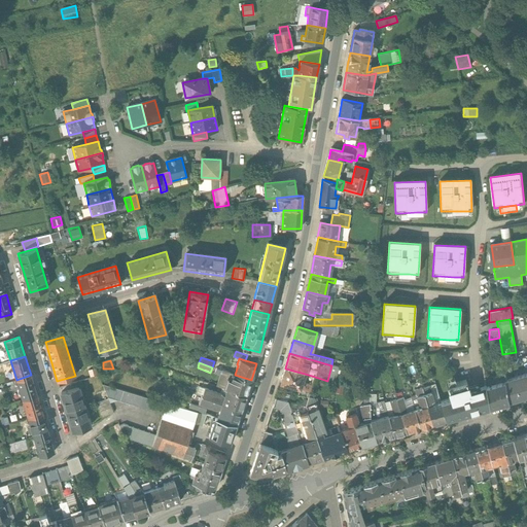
[(95,367),(88,370),(90,378),(99,376),(95,367)]
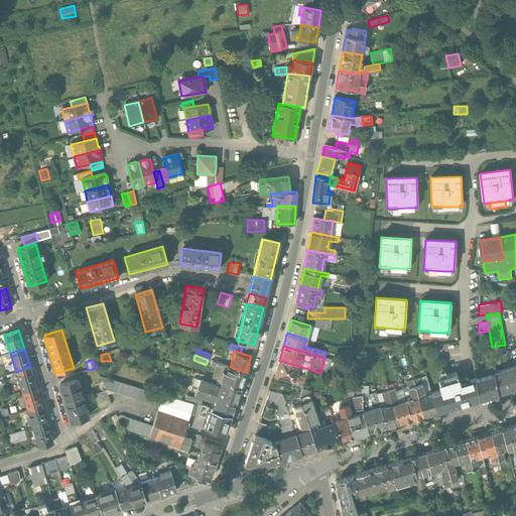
[(298,366),(279,361),(274,375),(293,381),(294,381),(298,366)]
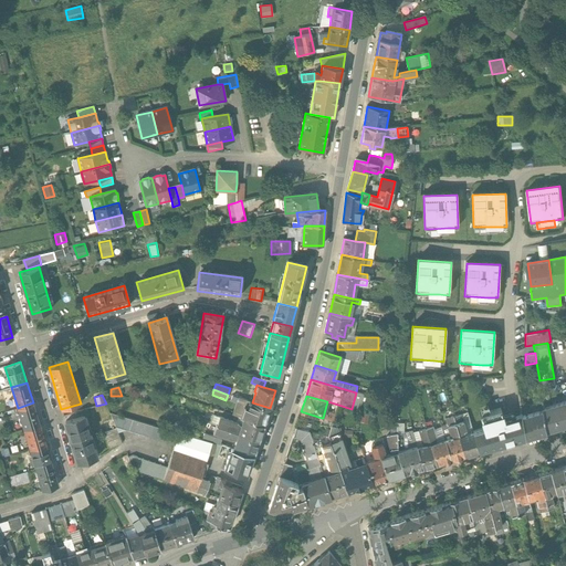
[(252,402),(249,401),(248,407),(243,406),(240,417),(243,418),(263,426),(270,408),(252,402)]
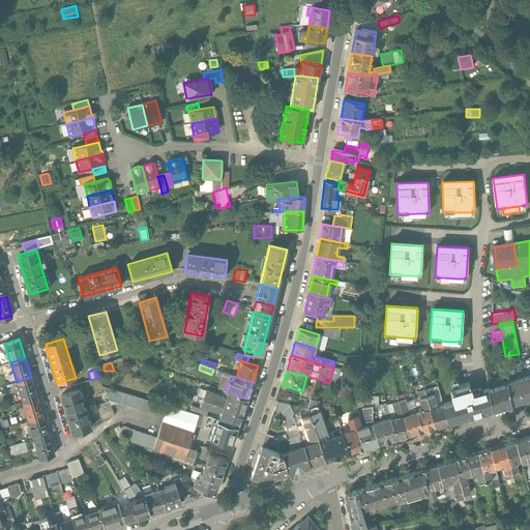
[(317,379),(306,376),(302,391),(301,391),(299,398),(310,401),(311,400),(317,379)]
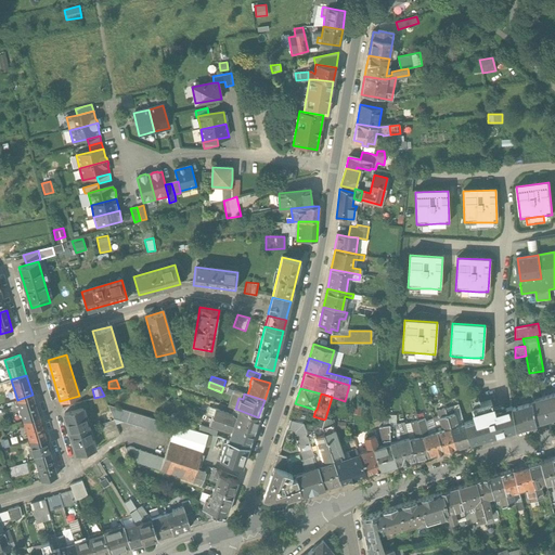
[(532,394),(510,399),(511,405),(514,429),(538,423),(538,422),(533,400),(532,394)]
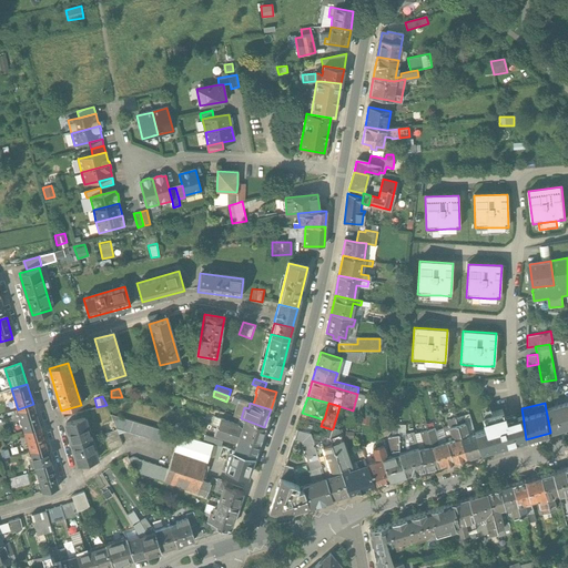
[(567,403),(554,407),(558,429),(567,426),(567,403)]
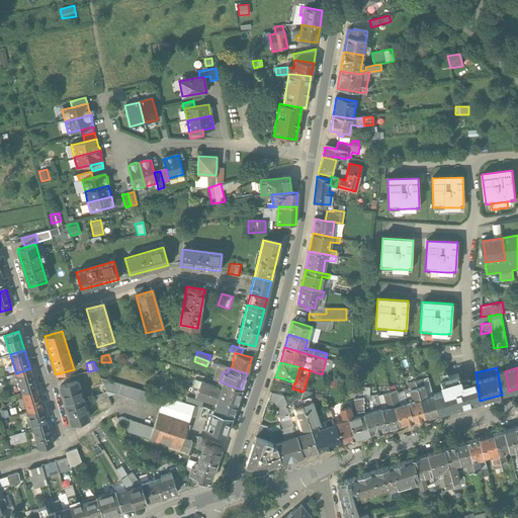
[(30,368),(16,373),(21,392),(35,387),(30,368)]
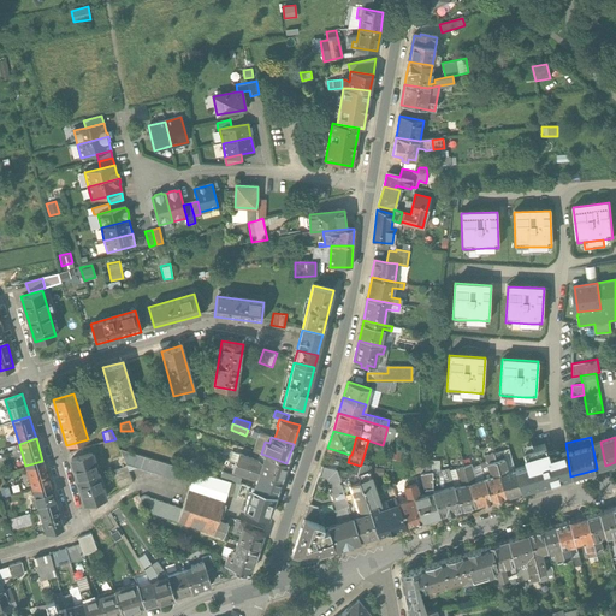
[(600,442),(592,444),(597,468),(605,466),(600,442)]
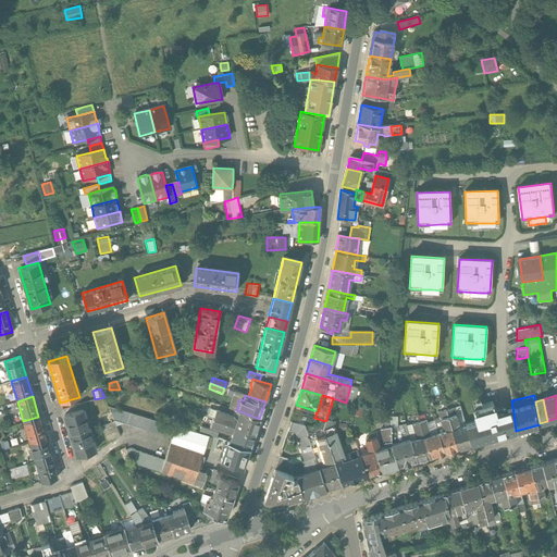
[(466,425),(465,425),(470,444),(510,432),(516,431),(512,407),(507,409),(495,412),(493,403),(472,408),(475,421),(466,424),(466,425)]
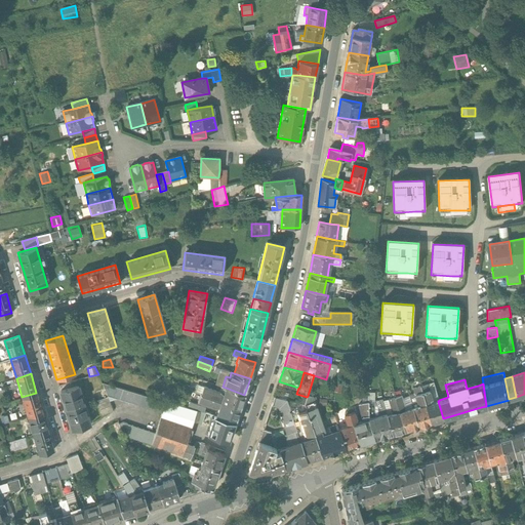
[(182,406),(102,382),(103,385),(107,396),(109,400),(111,401),(116,399),(162,412),(160,417),(191,429),(193,421),(201,423),(205,413),(203,412),(188,408),(182,406)]
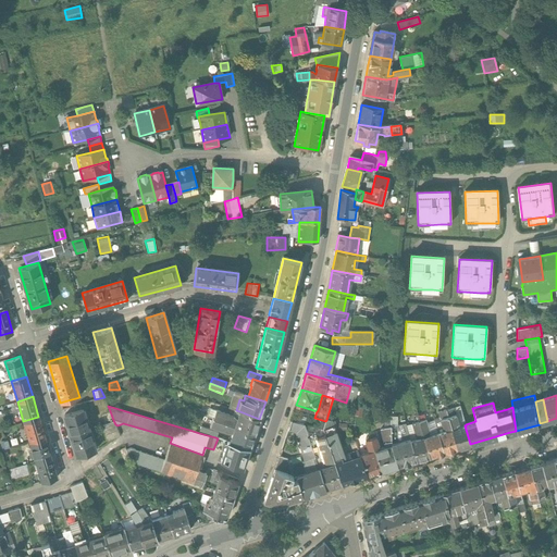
[(109,408),(101,411),(106,423),(113,420),(109,408)]
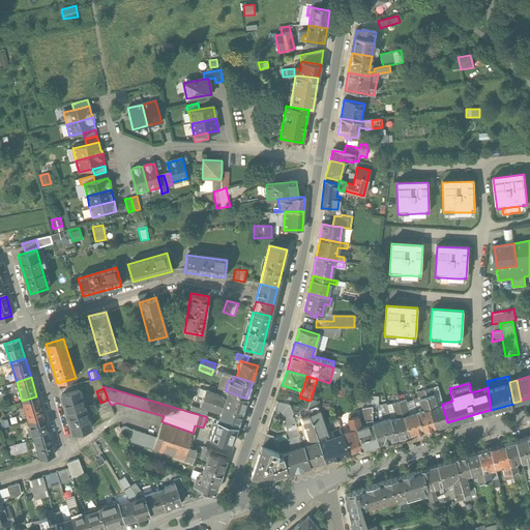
[(90,429),(79,389),(61,394),(74,434),(90,429)]
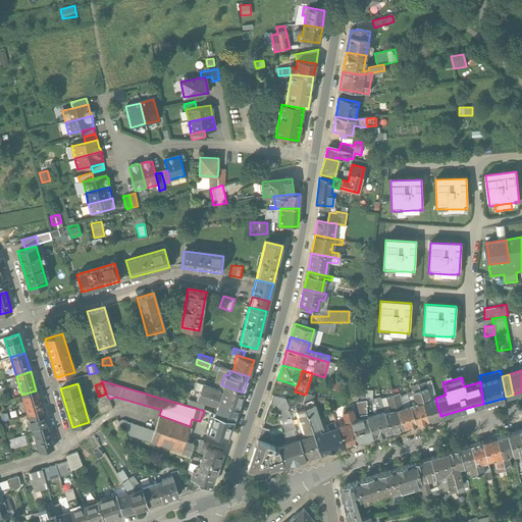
[(243,393),(224,385),(222,393),(218,389),(202,384),(200,393),(239,406),(243,393)]
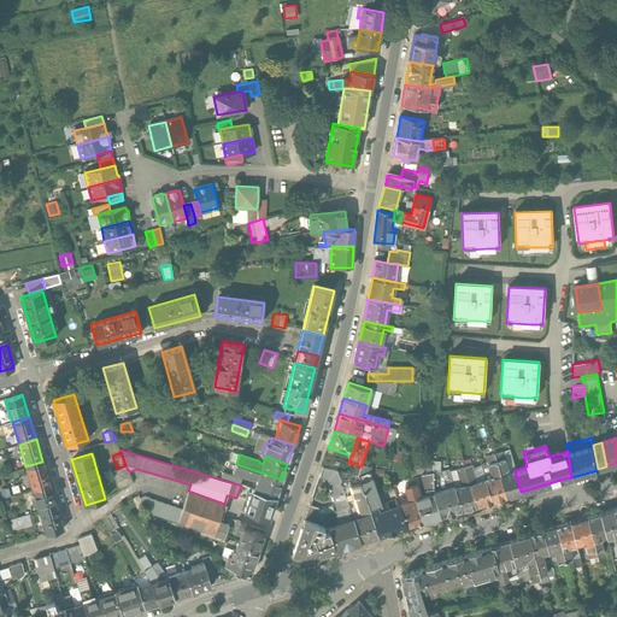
[(503,456),(494,458),(500,475),(507,472),(503,456)]
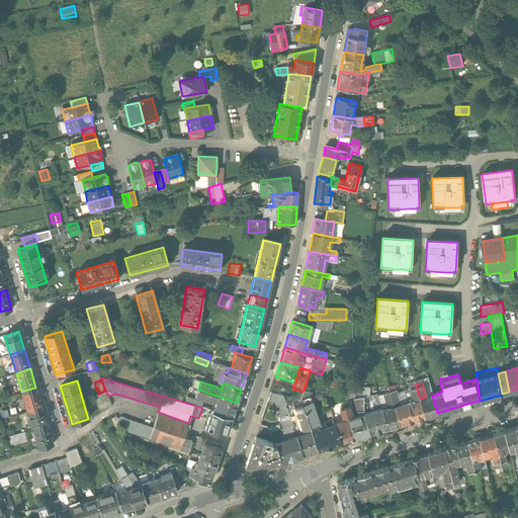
[(415,384),(409,386),(413,401),(420,399),(415,384)]
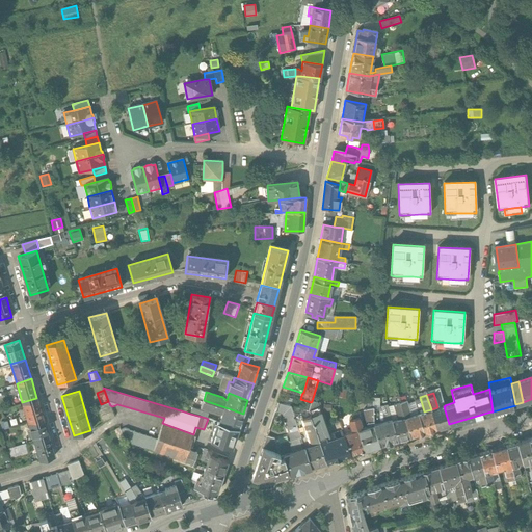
[(36,398),(22,402),(28,422),(43,417),(36,398)]
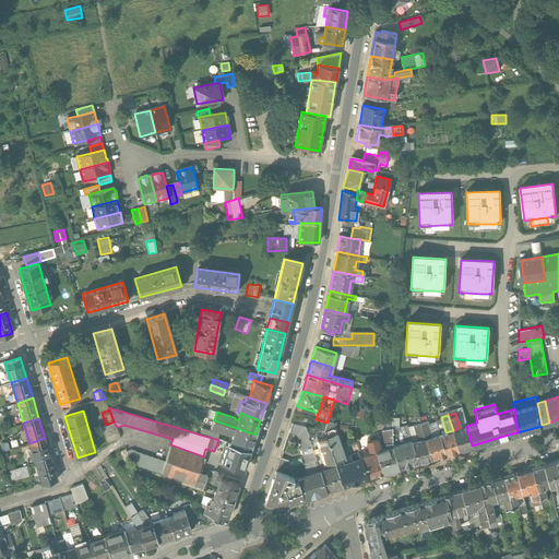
[(214,420),(213,419),(210,428),(229,435),(234,433),(230,443),(250,449),(256,435),(214,420)]
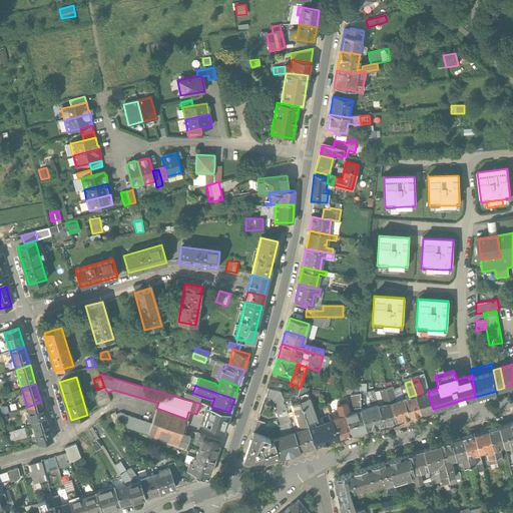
[(403,399),(395,401),(396,397),(392,386),(386,388),(389,401),(395,420),(408,416),(403,399)]
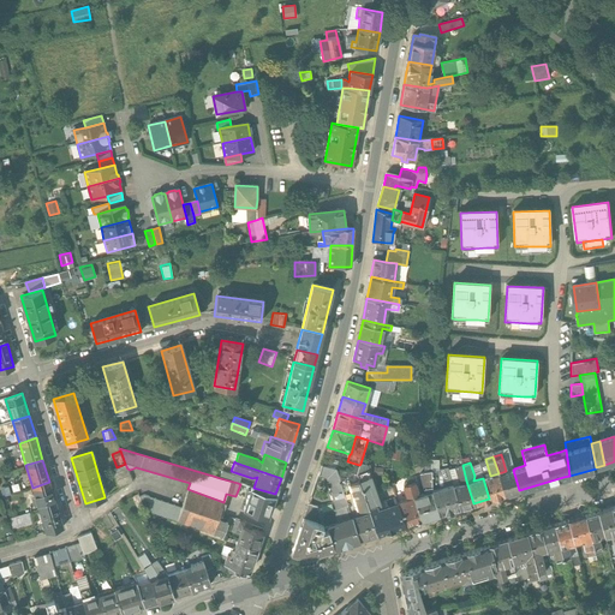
[(117,467),(112,470),(119,487),(132,482),(127,469),(125,464),(117,467)]
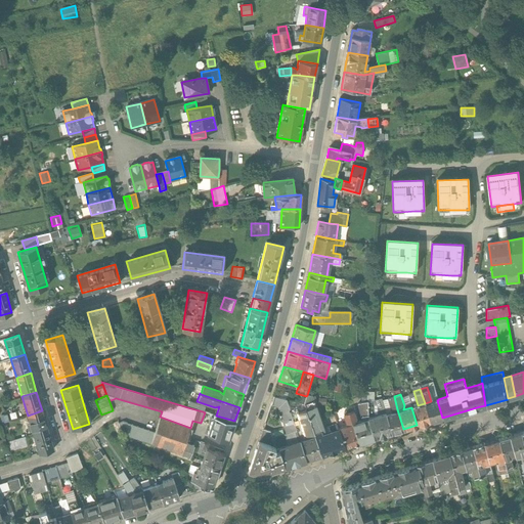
[(324,431),(313,397),(307,395),(306,396),(304,404),(306,410),(314,434),(320,432),(324,431)]
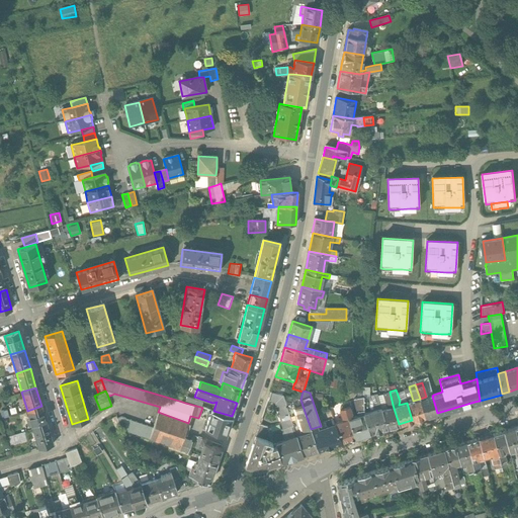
[(283,395),(271,392),(268,401),(275,404),(283,428),(289,427),(293,426),(283,395)]
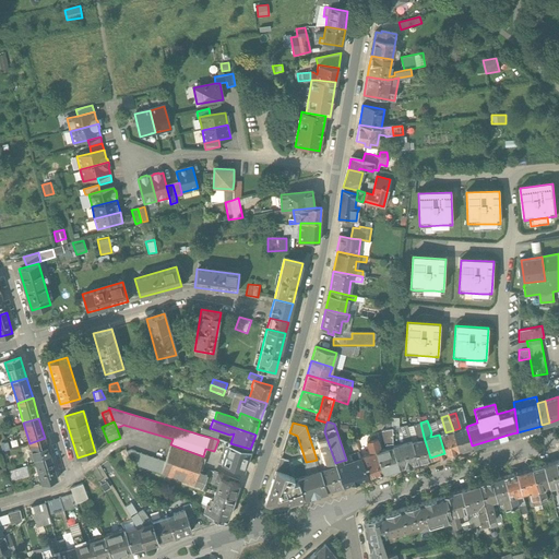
[(420,423),(414,425),(418,439),(424,437),(420,423)]
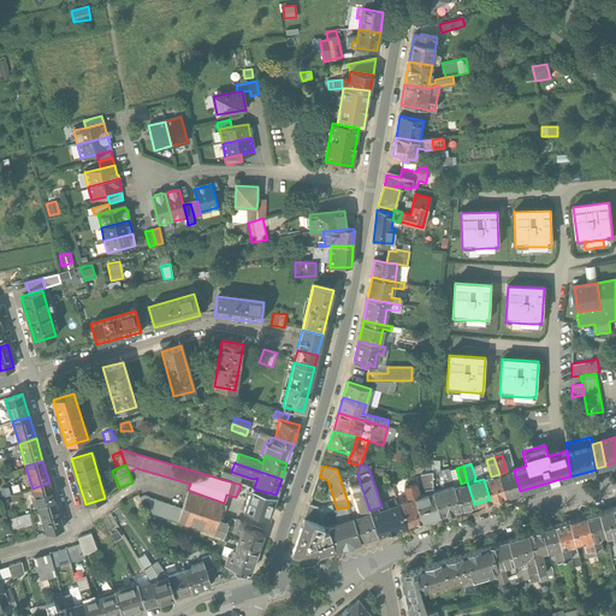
[(425,473),(420,474),(427,495),(433,492),(432,491),(432,471),(425,473)]
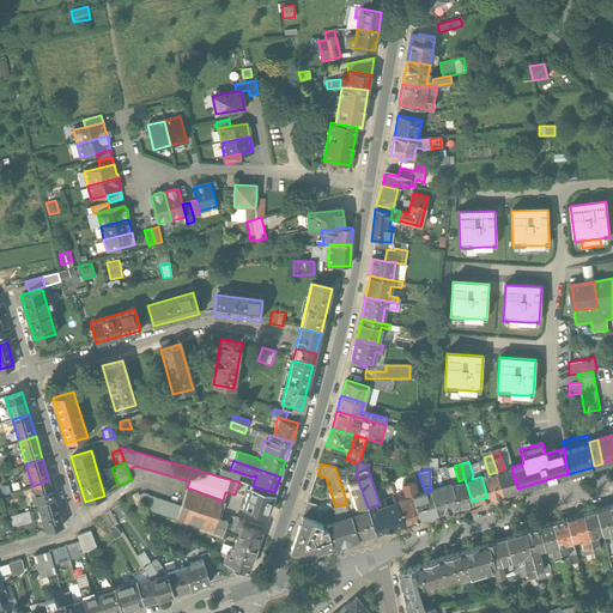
[(517,489),(511,468),(504,469),(497,472),(502,492),(517,489)]
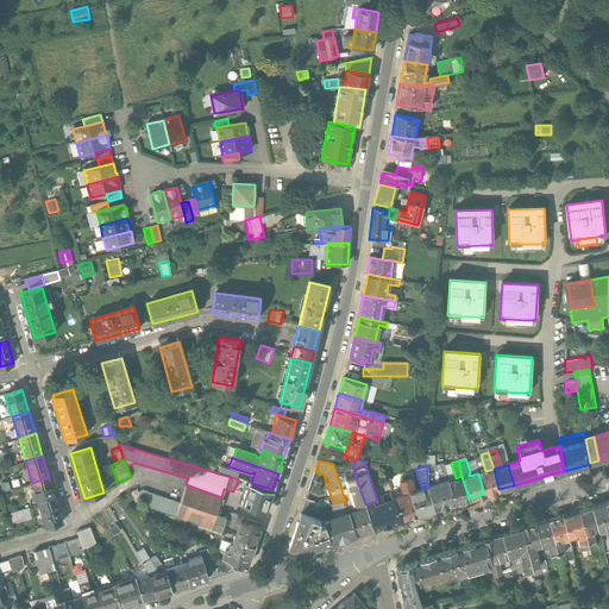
[(238,472),(219,466),(218,473),(236,478),(238,472)]
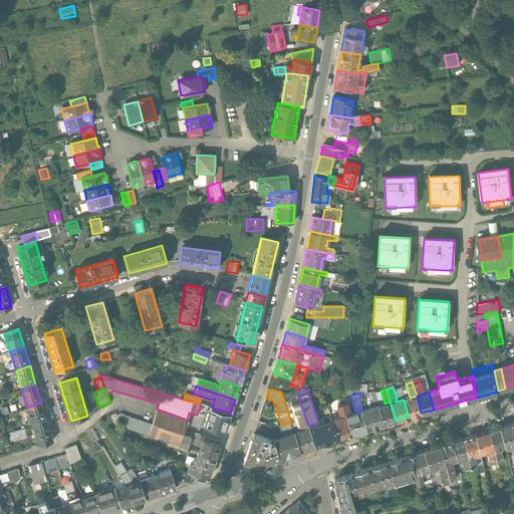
[(410,398),(404,400),(409,417),(421,413),(417,396),(410,398)]
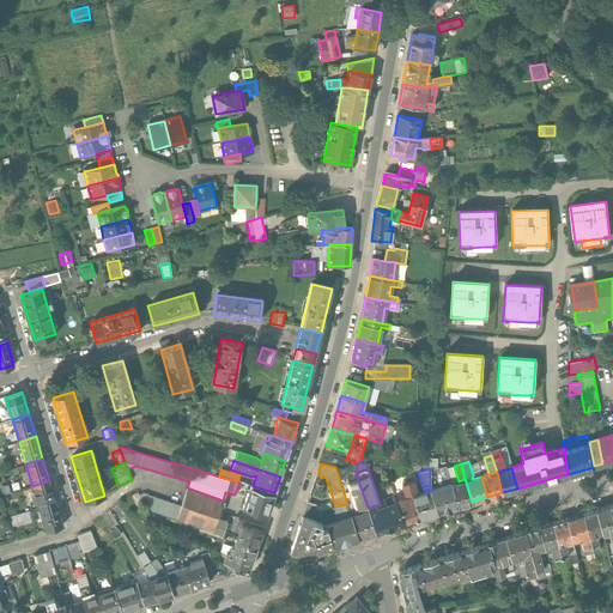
[(459,481),(451,483),(457,505),(472,502),(465,479),(459,481)]
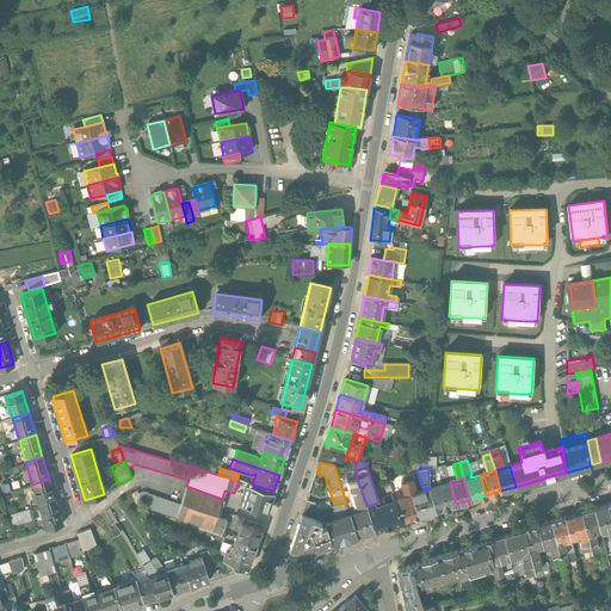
[(49,479),(32,485),(39,506),(56,501),(53,491),(49,479)]
